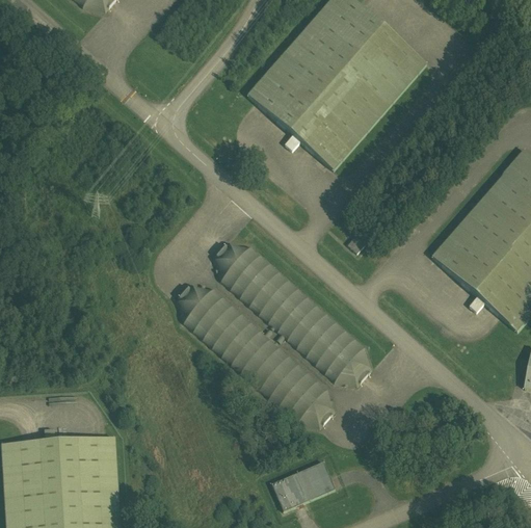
[(76,0),(83,6),(106,11),(116,0),(76,0)]
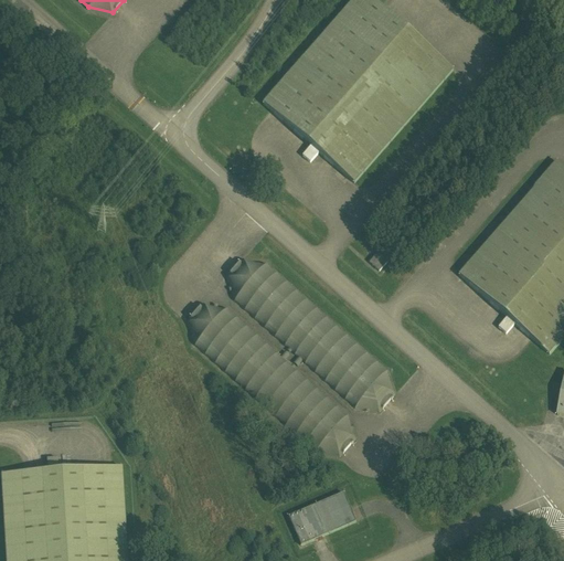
[(351,0),(262,103),(309,146),(302,154),(310,161),(318,154),(352,184),(455,69),(376,0),(351,0)]
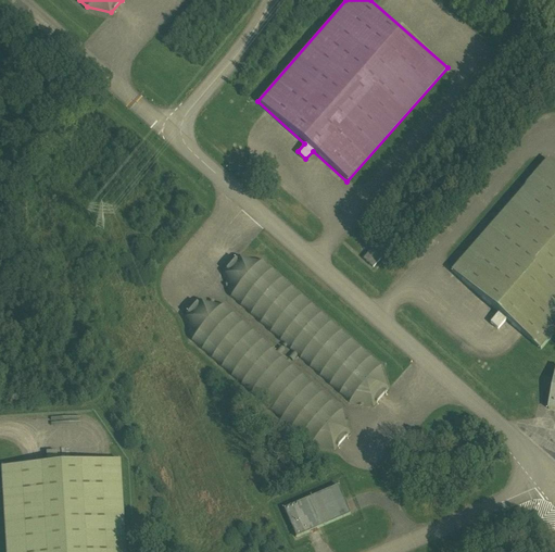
[(554,163),(550,160),(450,273),(497,314),(490,323),(499,329),(506,322),(540,352),(554,334),(554,163)]
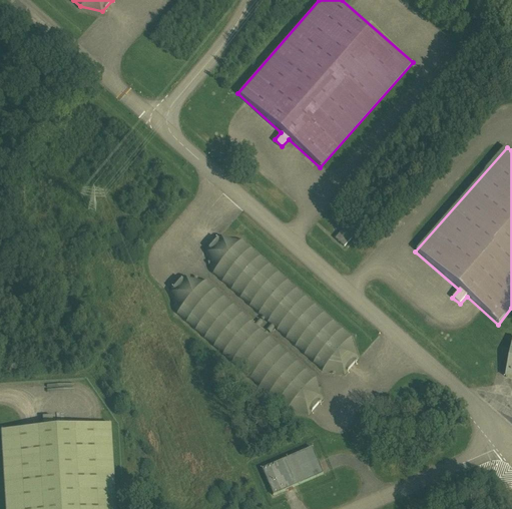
[(205,248),(213,272),(324,369),(345,374),(362,357),(355,334),(242,236),(220,232),(205,248)]
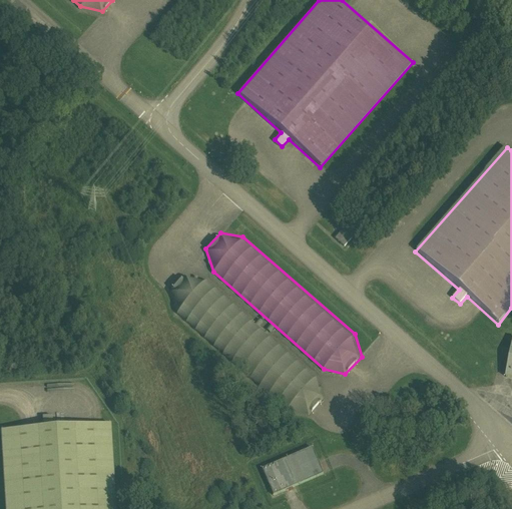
[(166,288),(174,312),(285,409),(307,414),(323,396),(316,374),(204,277),(182,272),(166,288)]
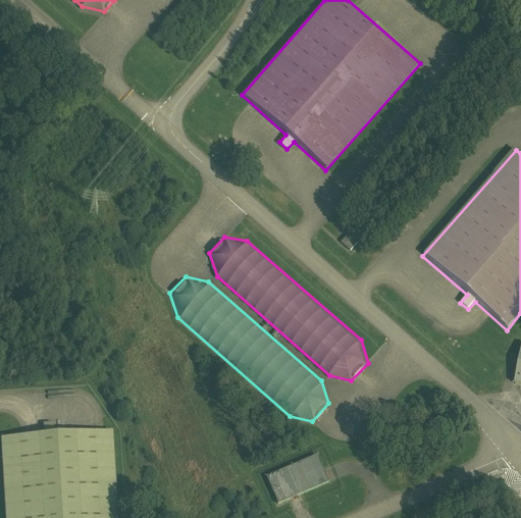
[(0,434),(5,517),(116,517),(111,427),(54,431),(53,419),(43,420),(43,432),(0,434)]
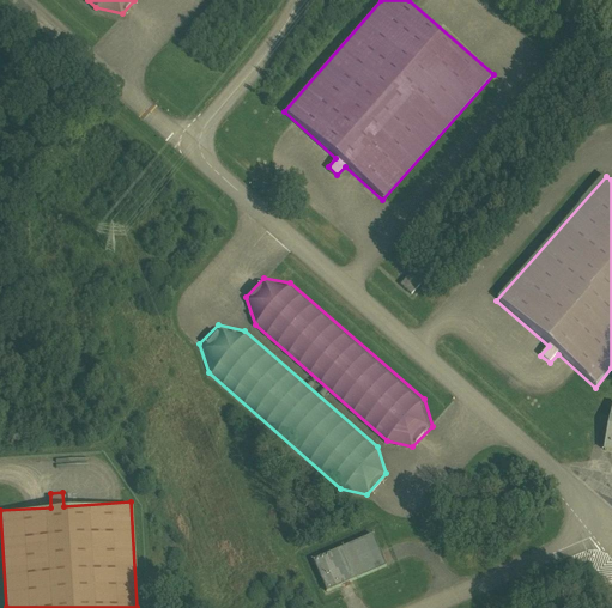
[(314,555),(327,588),(387,563),(374,530),(314,555)]
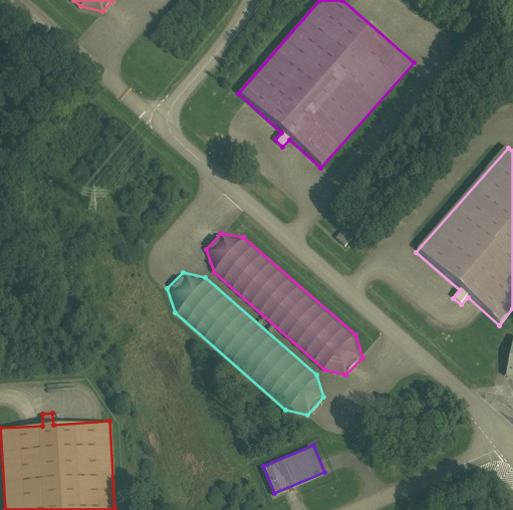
All buildings are outlined.
